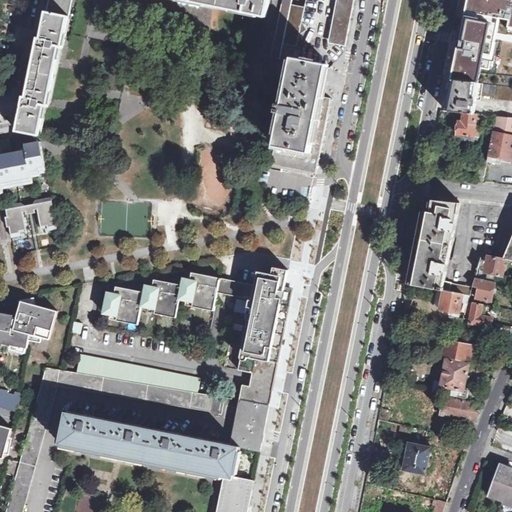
[(18,130),(40,135),(46,106),(49,106),(61,47),(63,48),(70,16),(66,15),(69,2),(72,3),(72,0),(49,0),(41,38),(33,36),(32,44),(39,46),(29,97),(19,95),(18,103),(23,104),(18,130)]
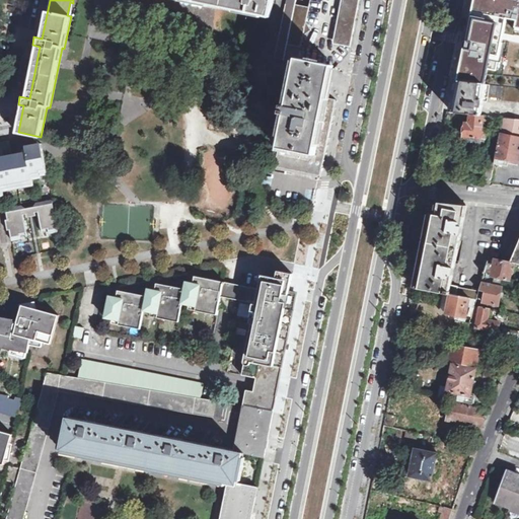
[(186,0),(271,17),(274,0),(186,0)]
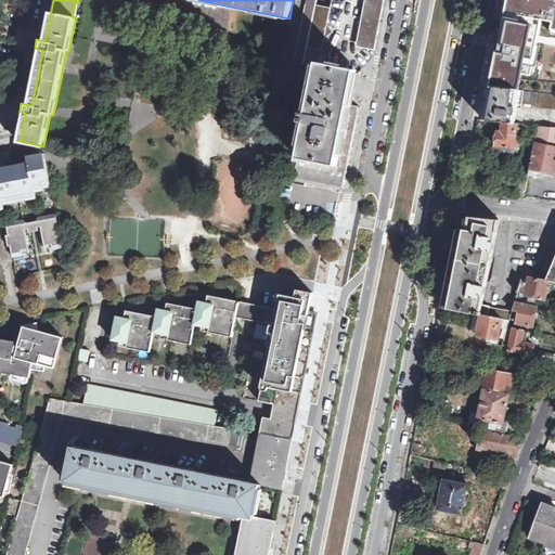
[(307,0),(294,62),(304,64),(307,48),(317,4),(317,0),(307,0)]
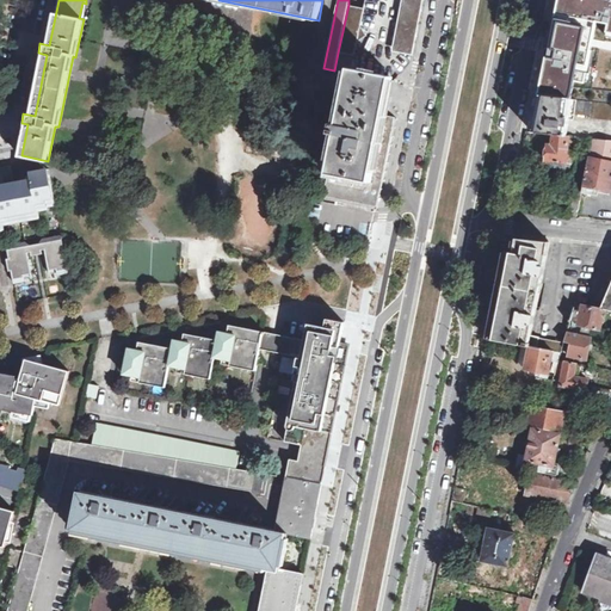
[(403,0),(393,50),(413,55),(424,0),(403,0)]
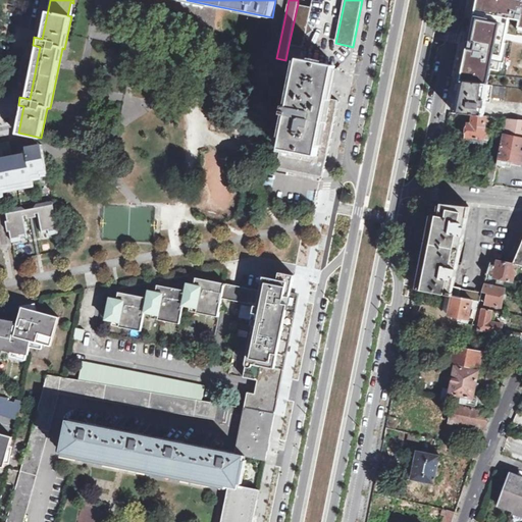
[(521,0),(477,0),(473,25),(501,31),(521,34),(521,0)]
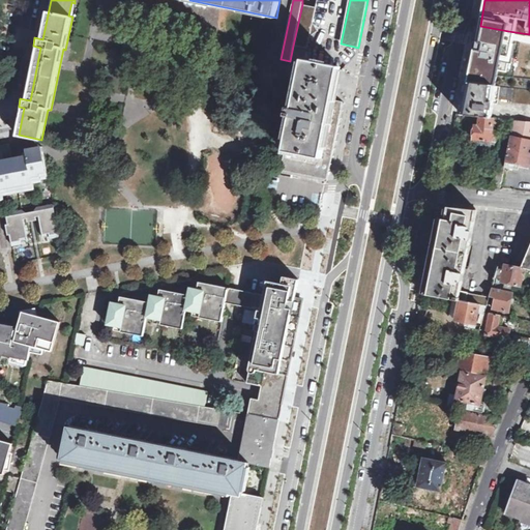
[(293,46),(307,48),(310,36),(318,31),(313,23),(316,7),(302,4),(293,46)]
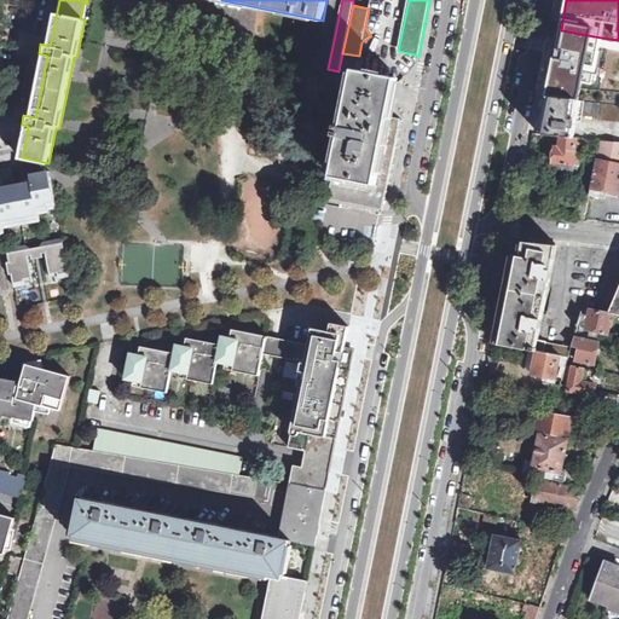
[(594,36),(561,30),(560,35),(551,77),(548,96),(582,100),(594,36)]
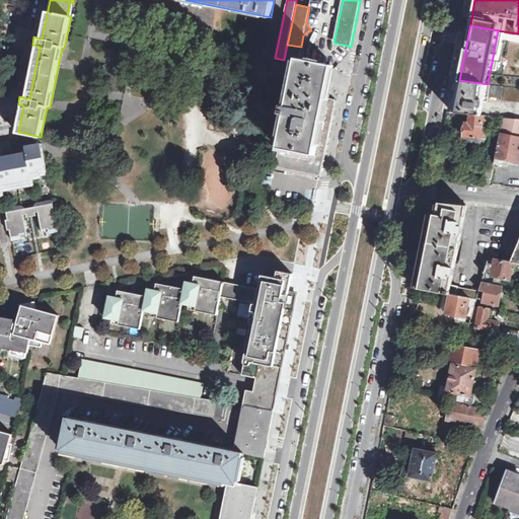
[(335,68),(297,61),(293,80),(287,113),(276,166),(320,175),(322,164),(325,151),(336,100),(328,98),(330,88),(332,80),(335,68)]
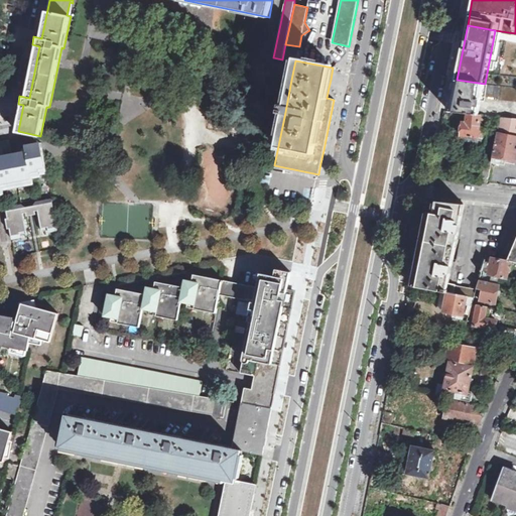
[(449,112),(469,114),(479,115),(480,99),(484,100),(485,97),(500,98),(500,100),(515,101),(515,87),(485,84),(457,80),(454,92),(449,112)]
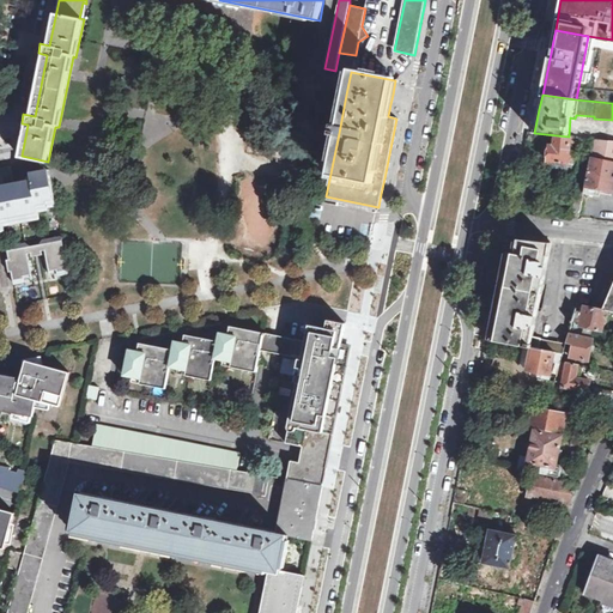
[(557,135),(556,145),(551,145),(548,162),(565,163),(574,165),(577,137),(569,137),(557,135)]
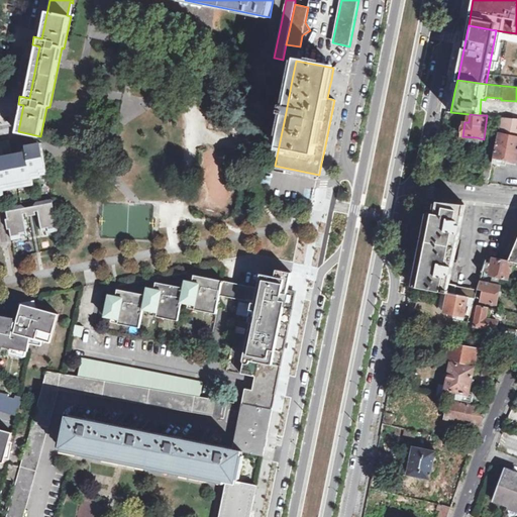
[(493,162),(493,163),(507,166),(508,160),(516,162),(516,161),(516,136),(499,133),(493,162)]
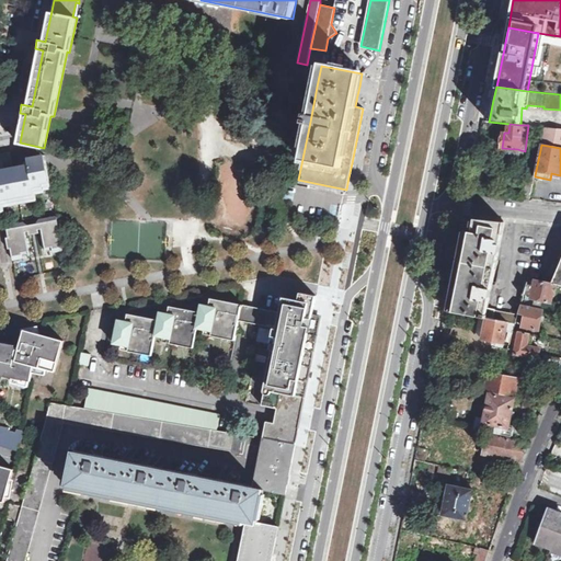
[(0,212),(4,212),(3,207),(13,205),(12,203),(26,201),(27,203),(36,201),(35,194),(45,192),(45,190),(52,189),(46,160),(30,163),(30,164),(31,169),(7,174),(7,169),(13,168),(10,152),(0,153),(0,212)]
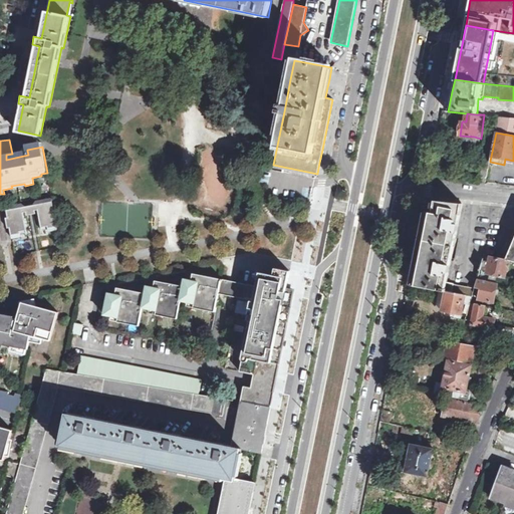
[(478,182),(485,183),(488,169),(490,162),(490,161),(483,160),(478,182)]
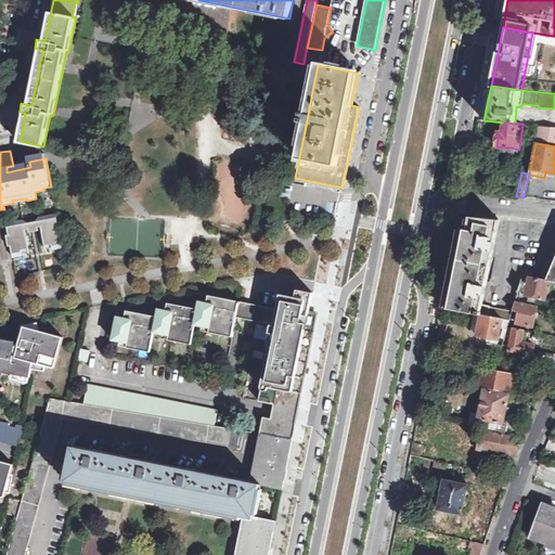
[(7,224),(9,234),(7,234),(9,246),(11,246),(13,257),(23,255),(23,253),(29,252),(25,230),(28,229),(29,233),(39,231),(38,228),(41,227),(46,249),(52,247),(53,249),(63,247),(56,215),(7,224)]
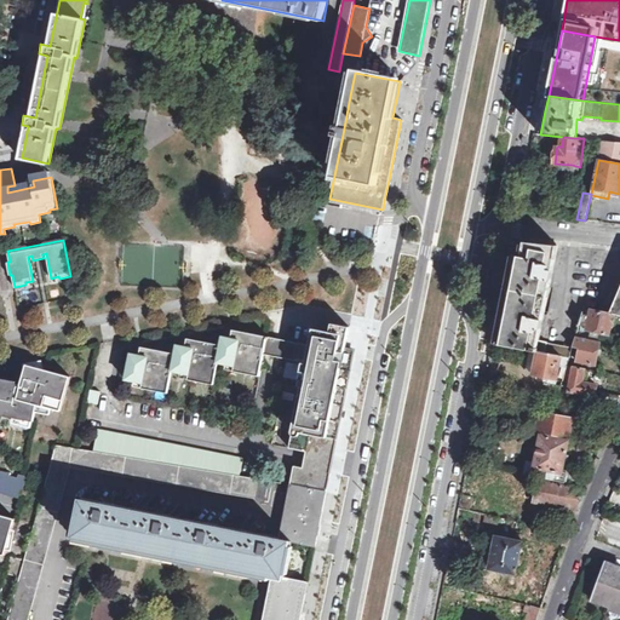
[(524,257),(516,256),(511,275),(501,323),(498,344),(537,351),(538,351),(538,350),(539,340),(558,245),(533,242),(532,246),(527,246),(524,257)]
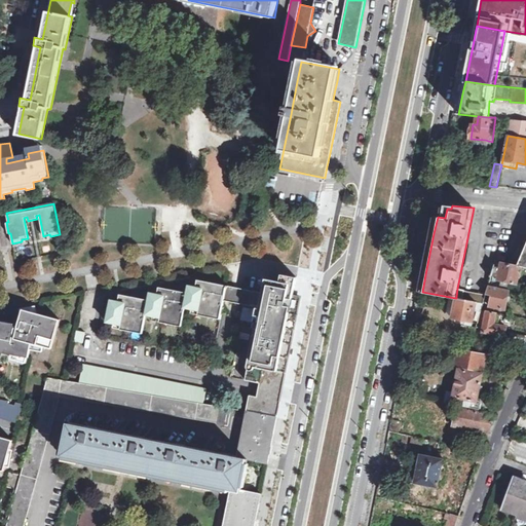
[(519,265),(502,262),(501,268),(499,276),(498,279),(499,279),(517,284),(519,276),(520,276),(522,266),(519,265)]
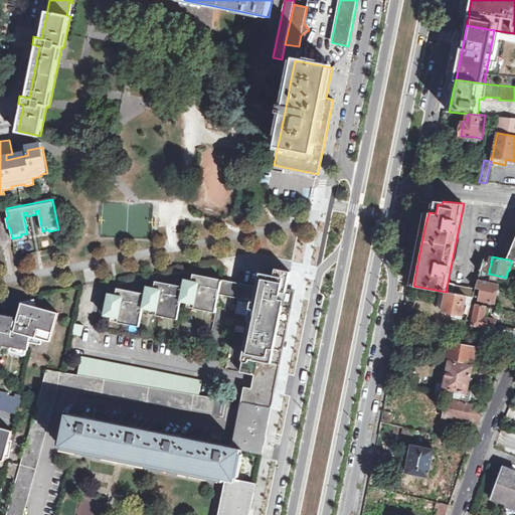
[(489,271),(491,263),(485,261),(482,270),(487,271),(489,271)]
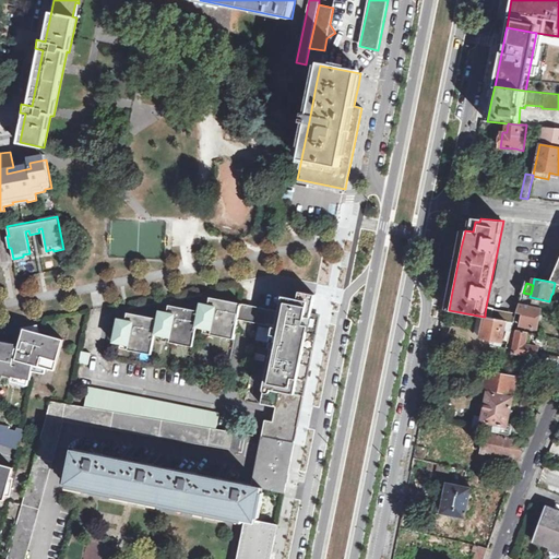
[(238,319),(276,326),(261,403),(276,406),(294,411),(302,405),(310,366),(310,365),(319,326),(320,318),(311,316),(316,295),(299,292),(298,299),(290,297),(283,296),(280,311),(253,306),(241,304),(238,319)]
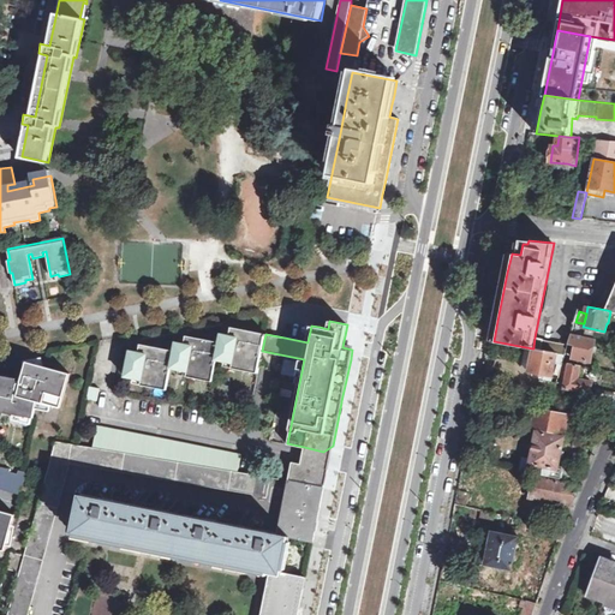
[(262,351),(266,334),(231,327),(230,335),(221,334),(219,341),(186,335),(184,344),(175,342),(174,350),(141,344),(138,352),(130,351),(124,376),(150,381),(167,384),(171,368),(196,372),(213,376),(216,358),(240,364),(258,368),(262,351)]
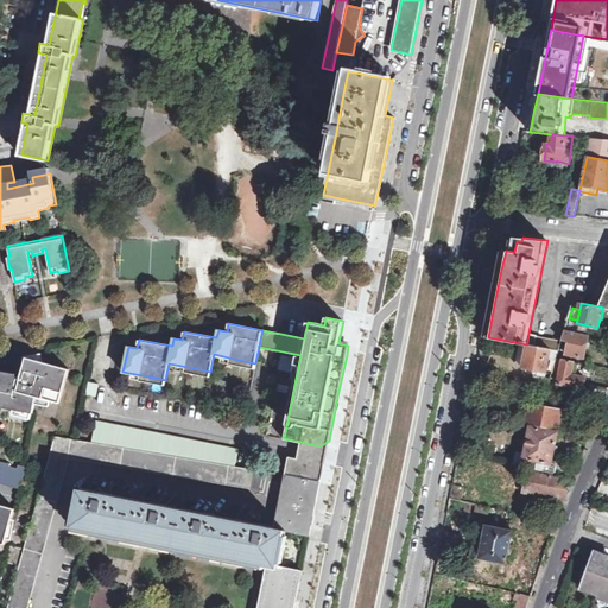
[(567,353),(567,354),(575,355),(584,358),(589,335),(569,330),(565,330),(562,340),(569,341),(567,353)]
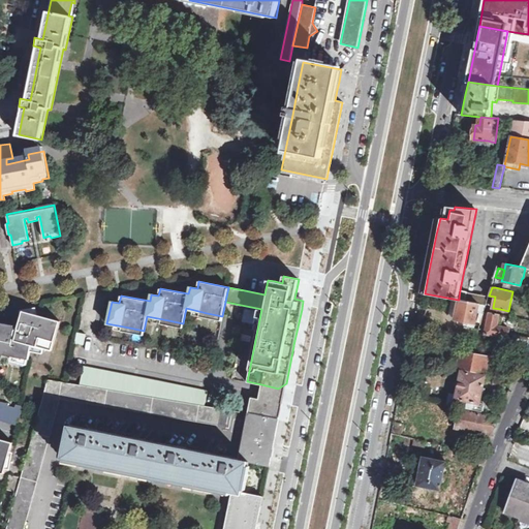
[(459,299),(466,301),(468,293),(468,291),(460,290),(459,299)]
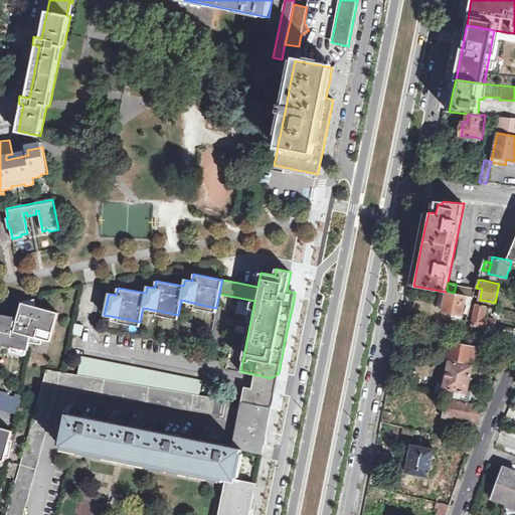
[(454,293),(473,297),(476,289),(456,286),(454,293)]
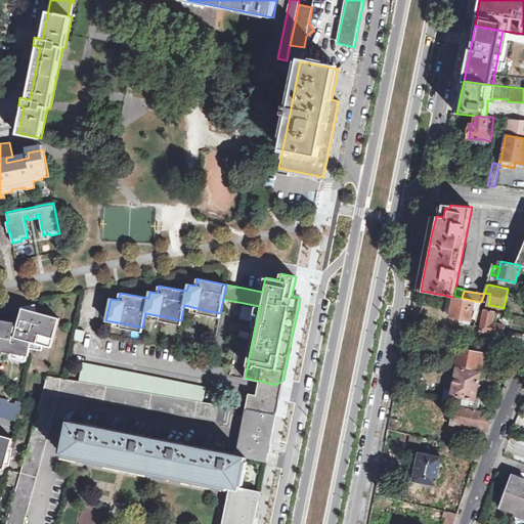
[(454,296),(454,297),(450,316),(470,320),(472,309),(479,311),(480,308),(481,303),(481,302),(462,298),(454,296)]
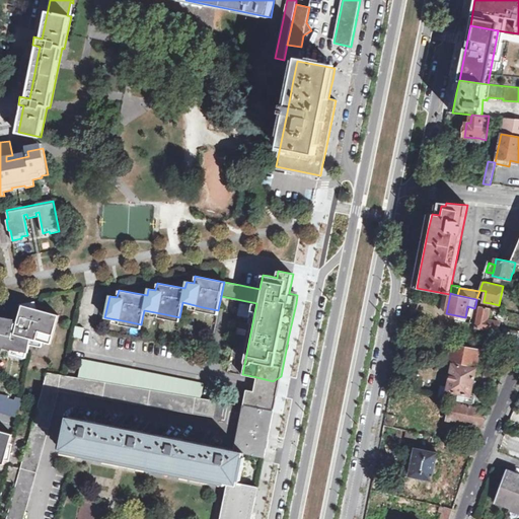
[(221,296),(218,310),(239,314),(228,371),(242,374),(256,303),(221,296)]
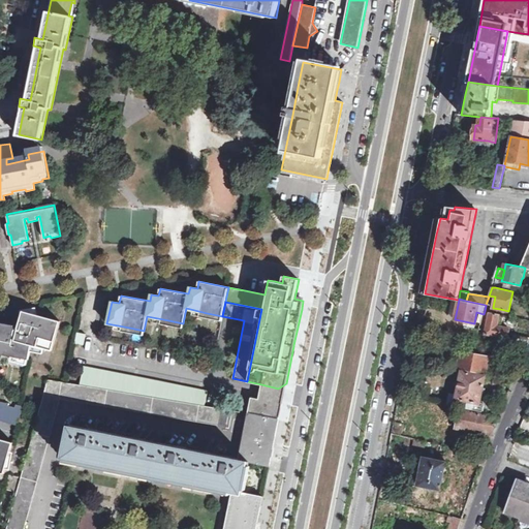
[(485,311),(490,312),(499,314),(500,309),(493,308),(493,307),(486,306),(485,311)]
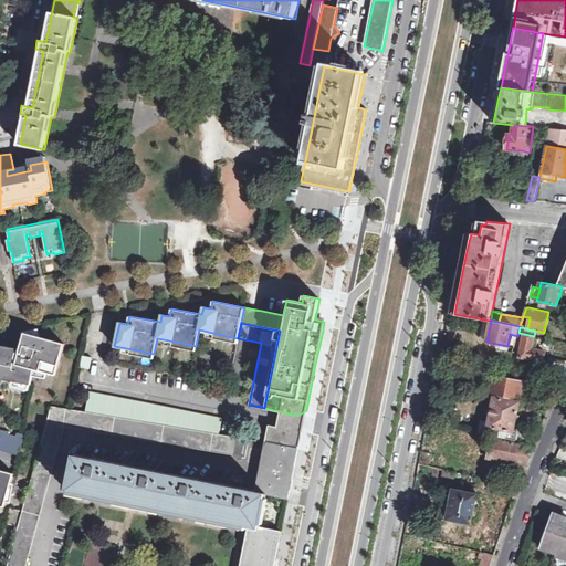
[(540,337),(534,336),(524,334),(522,345),(520,357),(543,362),(545,352),(537,349),(540,337)]
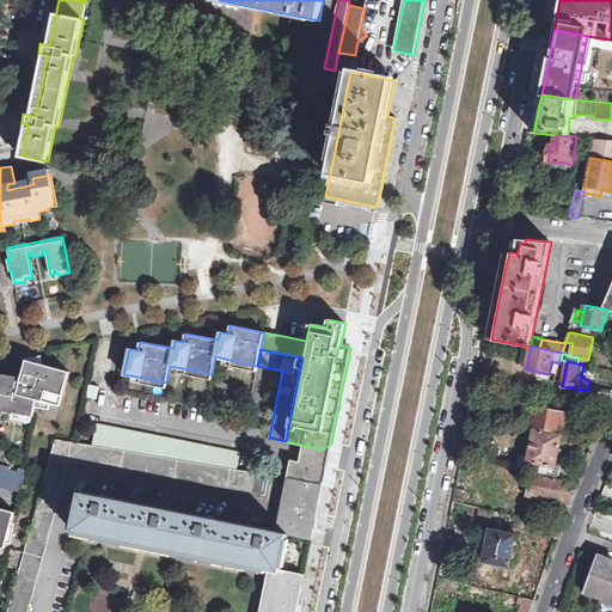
[(35,362),(35,366),(25,363),(22,380),(17,379),(17,377),(0,373),(0,410),(34,416),(36,399),(60,407),(69,372),(35,362)]
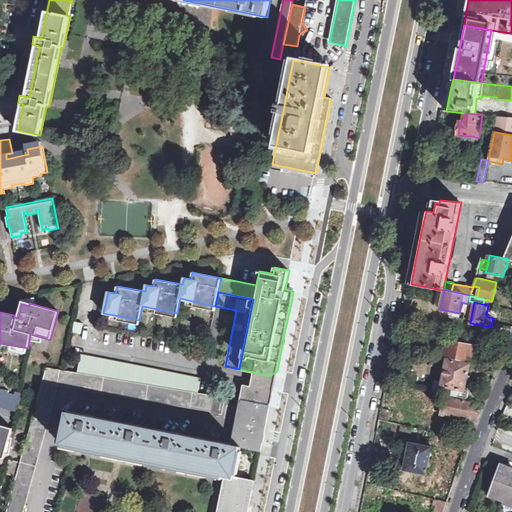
[(448,323),(460,325),(462,319),(449,317),(448,323)]
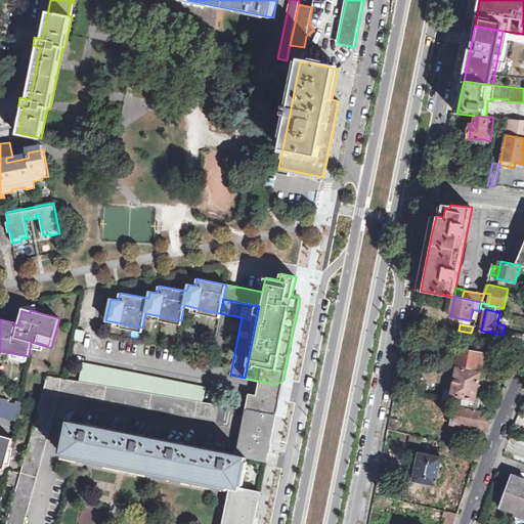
[(77,329),(74,340),(83,342),(85,331),(77,329)]
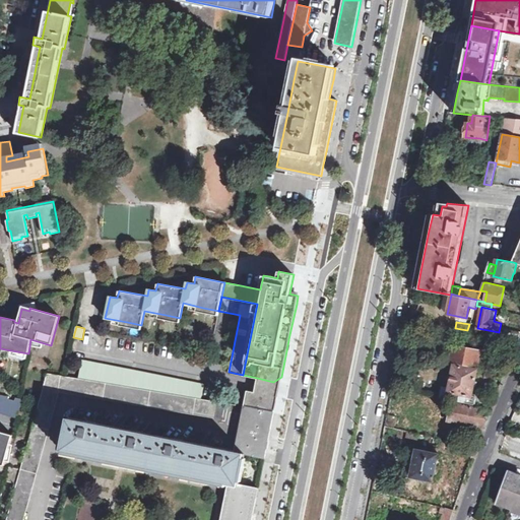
[(519,329),(504,326),(502,335),(519,337),(519,329)]
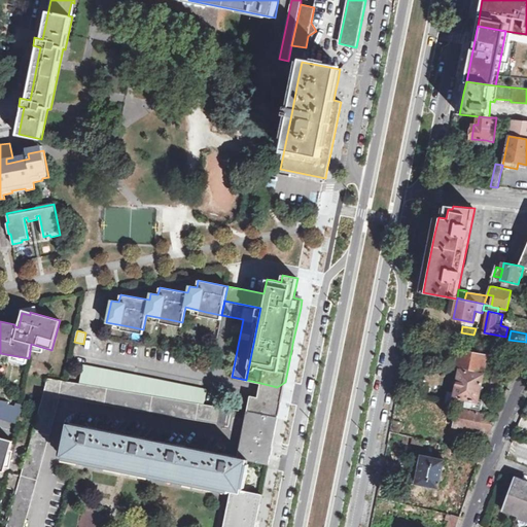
[(460,349),(457,365),(484,372),(487,354),(460,349)]
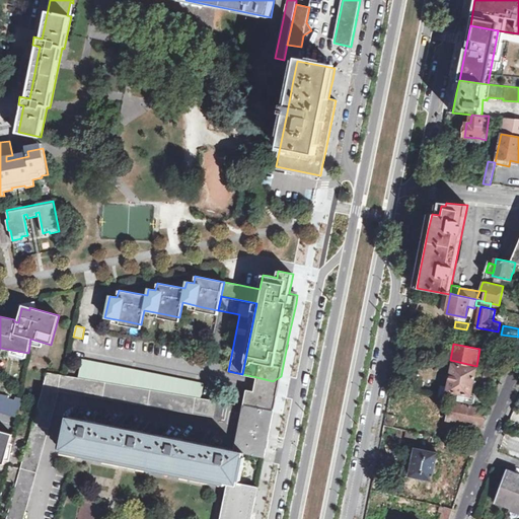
[(78,377),(99,381),(104,363),(82,359),(78,377)]
